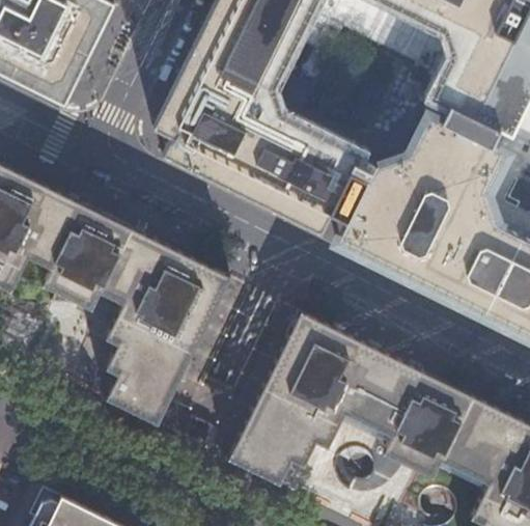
[(0,0),(0,54),(74,91),(80,79),(111,15),(114,8),(102,2),(102,0),(0,0)]
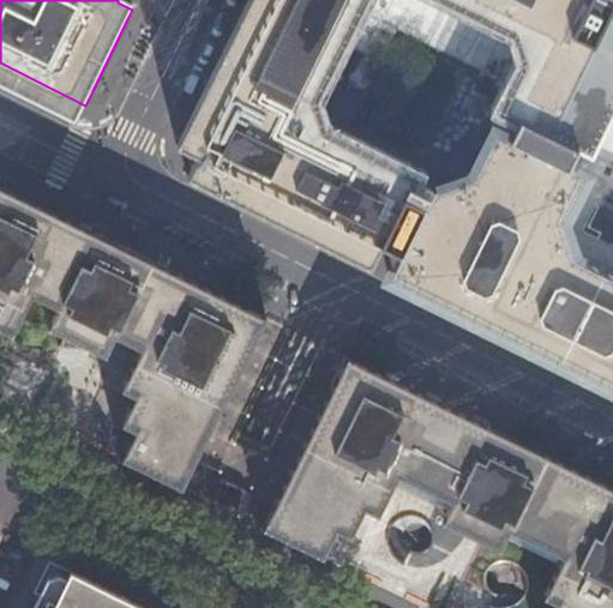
[(251,0),(198,108),(178,150),(198,161),(187,182),(220,198),(248,212),(390,282),(426,211),(403,200),(413,180),(324,137),(312,103),(324,80),(362,0),(439,0),(511,36),(523,70),(503,112),(500,115),(521,125),(548,138),(612,6),(612,0),(251,0)]
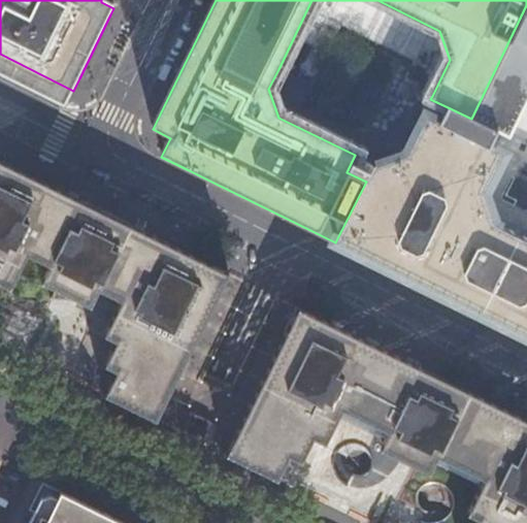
[(420,90),(432,96),(450,60),(439,31),(377,0),(311,0),(278,69),(290,74),(299,71),(325,18),(335,15),(418,56),(422,67),(416,79),(420,90)]
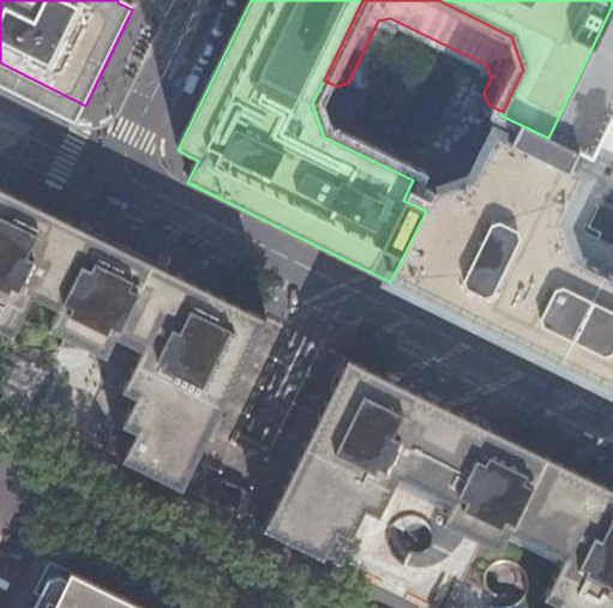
[(612,6),(548,138),(592,160),(612,118),(612,6)]
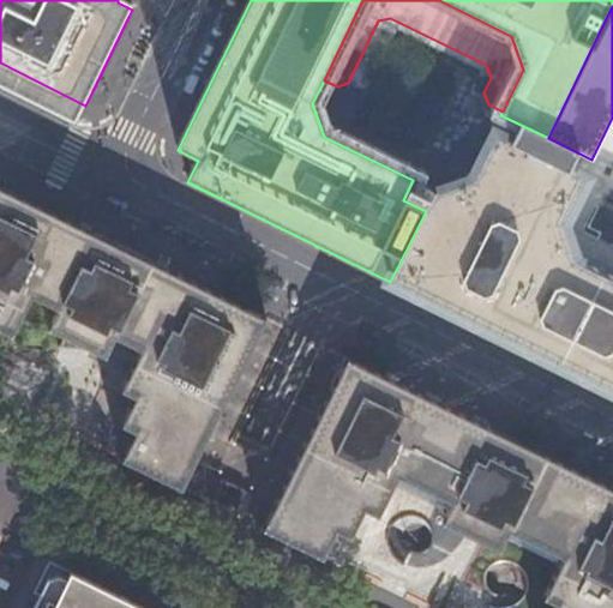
[(612,281),(576,263),(565,227),(586,181),(569,174),(577,156),(590,163),(592,160),(548,138),(521,125),(510,146),(492,138),(469,182),(433,197),(426,211),(390,282),(503,337),(612,391),(612,281)]
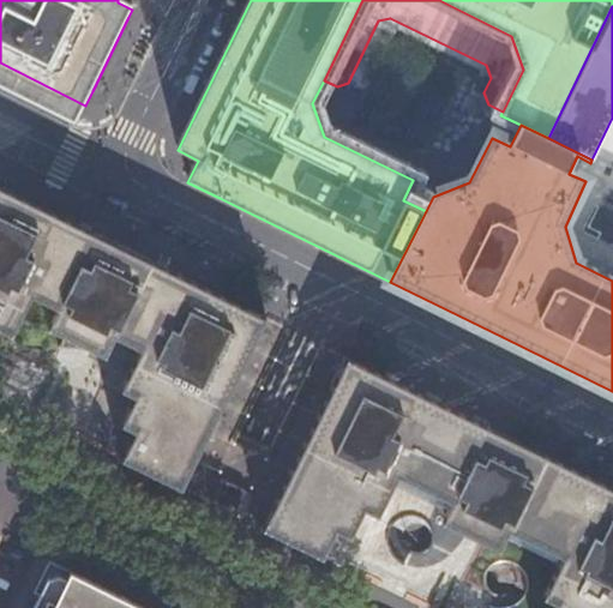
[(182,495),(268,324),(242,311),(156,268),(150,281),(138,275),(138,268),(137,264),(134,260),(132,258),(128,257),(125,256),(120,254),(113,256),(108,259),(98,254),(106,242),(0,191),(0,345),(6,335),(19,341),(40,300),(62,312),(55,330),(71,338),(67,349),(100,353),(114,361),(124,343),(149,356),(128,395),(143,402),(127,431),(140,438),(126,467),(182,495)]
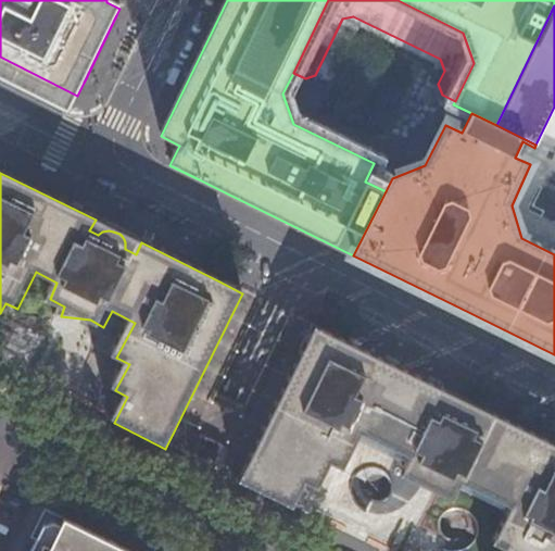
[(237,484),(292,511),(305,486),(318,492),(330,466),(343,473),(362,437),(410,461),(401,477),(452,503),(461,486),(508,510),(490,547),(496,550),(554,550),(554,447),(470,404),(315,328),(237,484)]
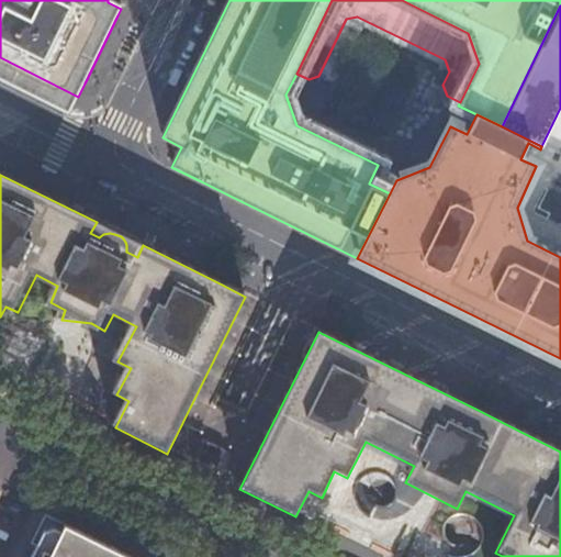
[(216,475),(224,458),(221,452),(203,443),(193,464),(216,475)]
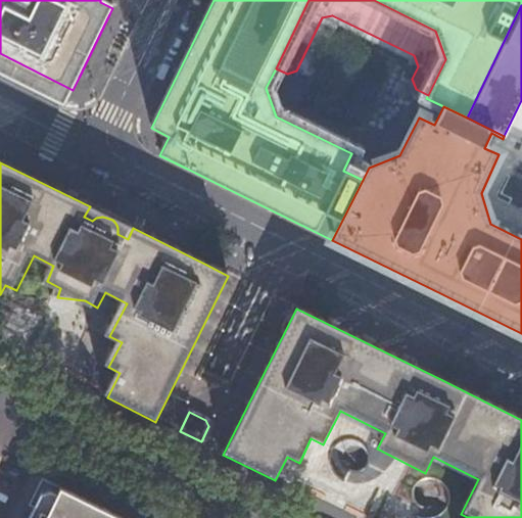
[(43,482),(30,509),(40,515),(39,517),(106,517),(108,514),(78,500),(43,482)]
